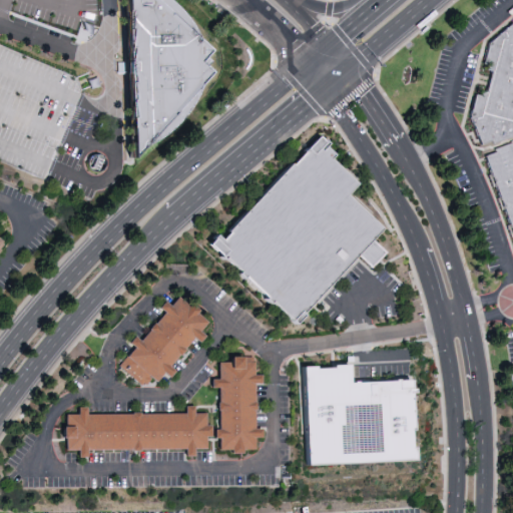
[(134,163),(122,174),(120,0),(162,0),(168,5),(183,19),(189,33),(206,48),(196,58),(208,72),(183,104),(177,121),(166,139),(150,155),(134,163)]
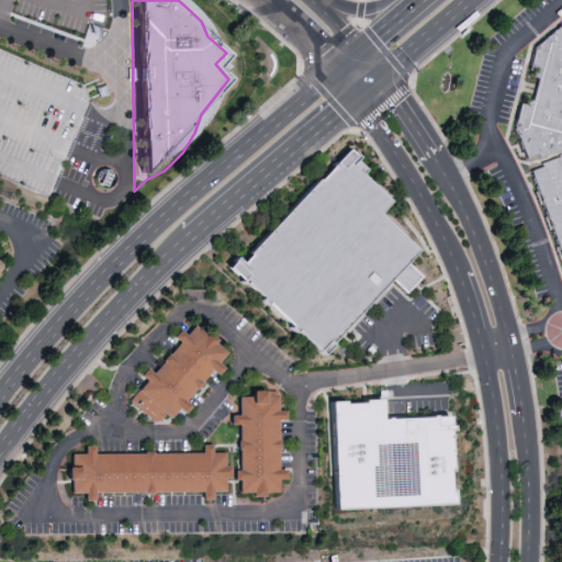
[(561,33),(561,157),(542,164),(541,161),(529,165),(515,127),(519,114),(535,111),(543,77),(532,70),(537,56),(561,33)]
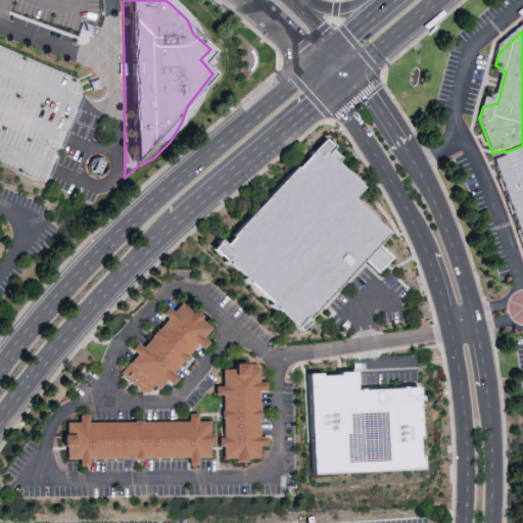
[(218,256),(299,330),(365,264),(381,277),(397,251),(384,242),(394,231),(358,199),(370,187),(340,160),(328,138),(221,245),(215,240),(208,249),(218,256)]
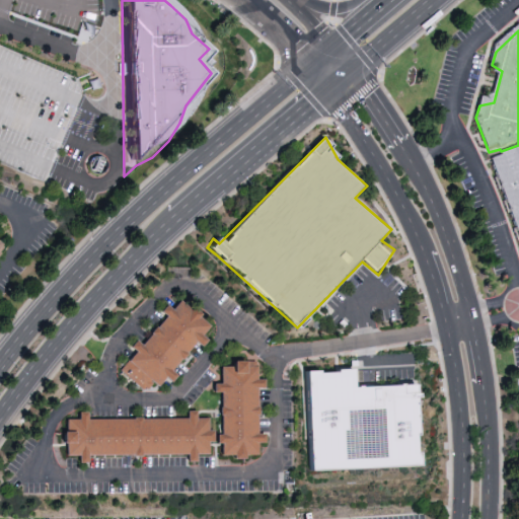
[(518,250),(492,165),(502,161),(502,158),(518,151),(518,250)]
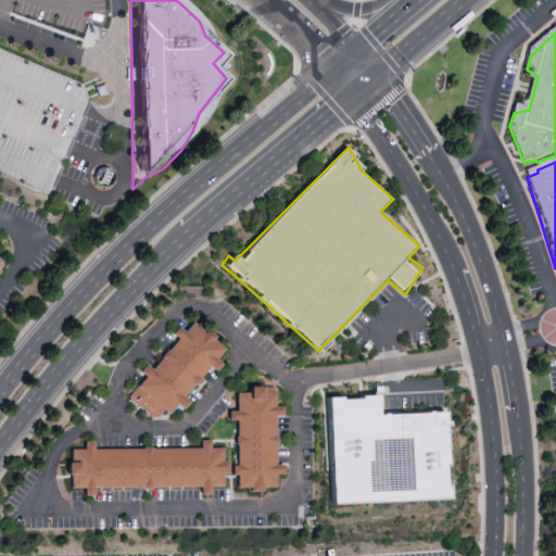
[(152,418),(159,411),(164,415),(172,405),(175,407),(212,361),(211,359),(219,350),(207,341),(211,337),(189,319),(179,332),(173,327),(166,335),(171,337),(139,376),(140,377),(125,396),(152,418)]
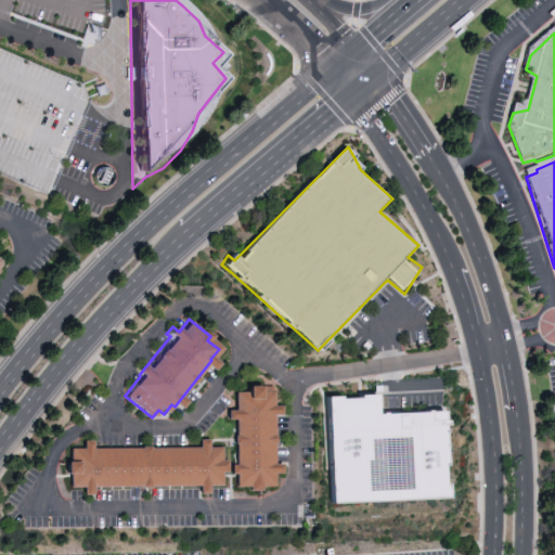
[(319,504),(446,500),(444,485),(436,485),(436,466),(443,465),(441,412),(369,415),(369,397),(314,399),(319,504)]
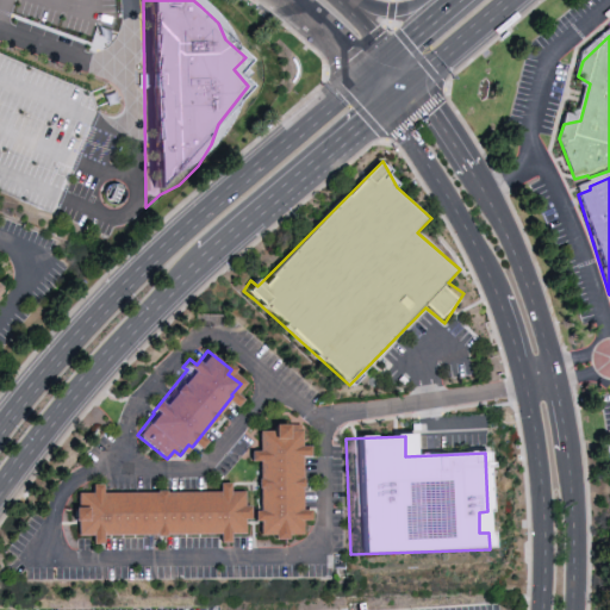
[(117,492),(85,493),(72,493),(72,504),(74,504),(76,510),(62,509),(62,523),(70,523),(70,536),(238,534),(237,520),(244,520),(243,506),(237,505),(238,492),(187,492),(117,492)]
